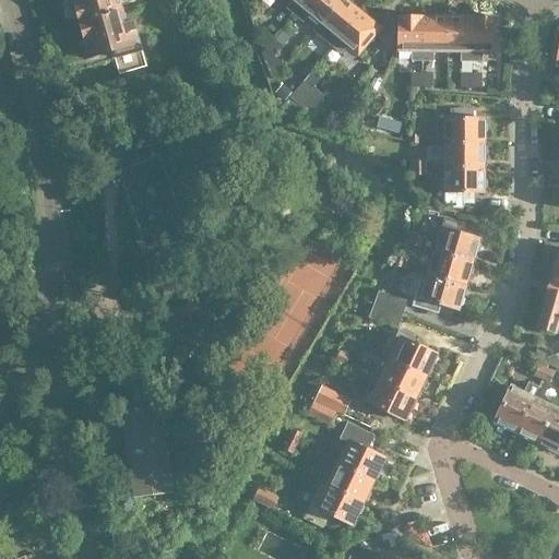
[(75,4),(81,23),(123,10),(120,0),(67,0),(70,7),(75,4)]
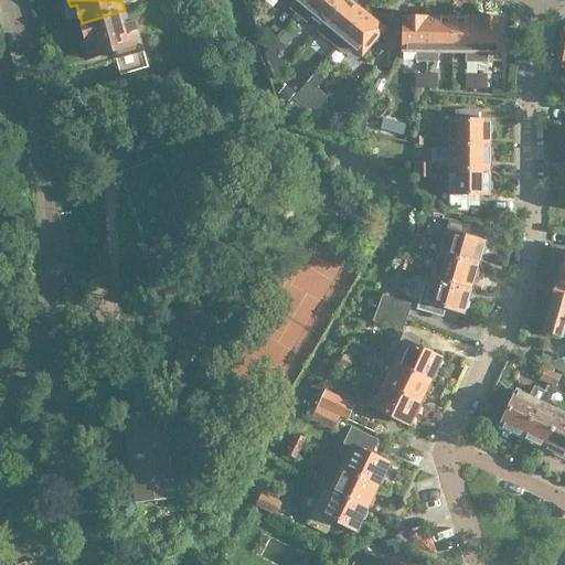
[(161,0),(166,13),(183,8),(180,0),(161,0)]
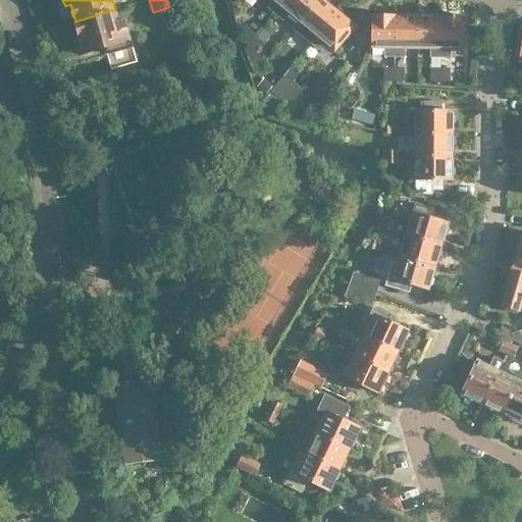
[(267,8),(274,13),(284,0),(271,0),(273,1),(267,8)]
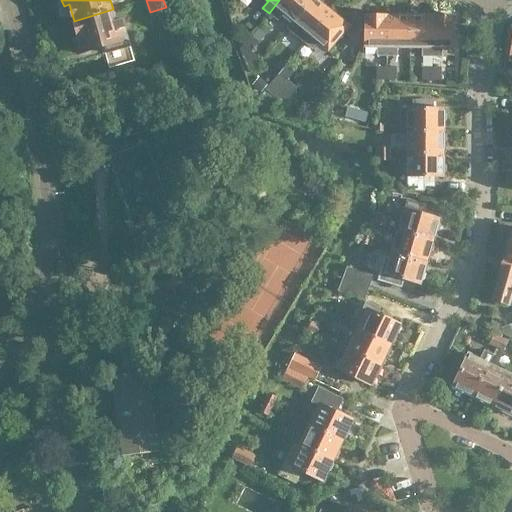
[(279,0),(269,13),(278,21),(283,14),(292,21),(310,0),(279,0)]
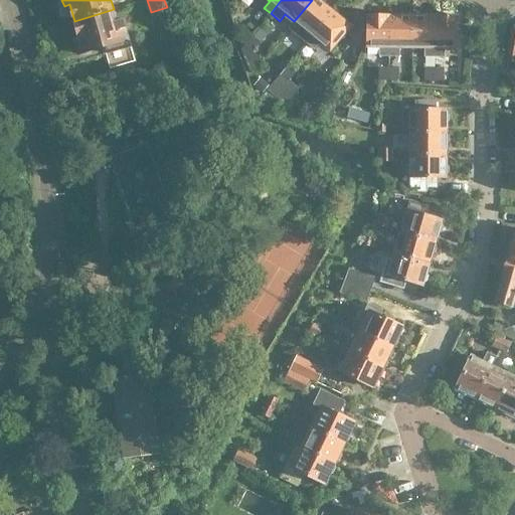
[(299,36),(306,43),(333,11),(319,0),(312,0),(294,21),(304,30),(299,36)]
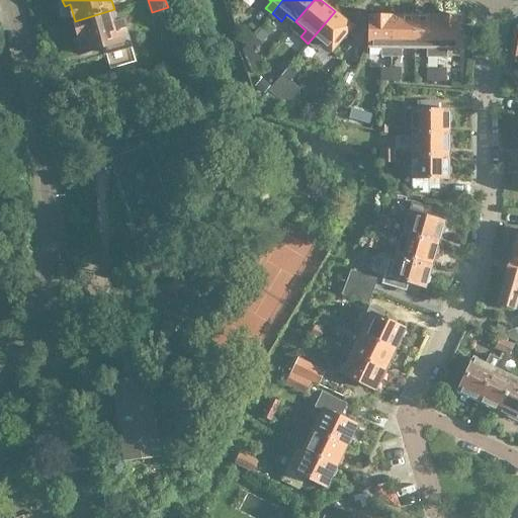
[(114,9),(75,21),(80,36),(74,38),(79,54),(117,42),(117,46),(105,50),(111,69),(136,62),(131,41),(124,19),(118,21),(114,9)]
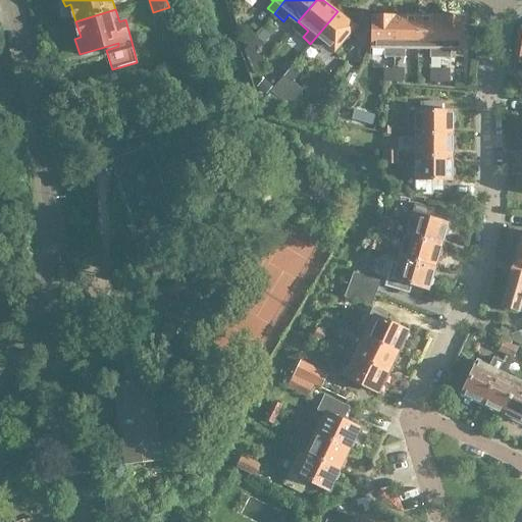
[(337,11),(310,44),(318,50),(324,44),(334,52),(356,27),(337,11)]
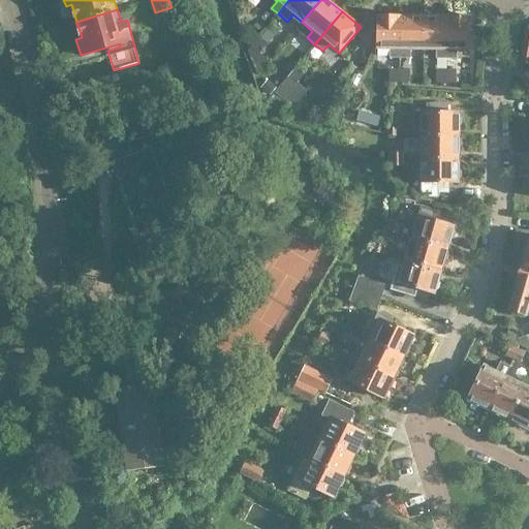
[(390,58),(399,58),(399,17),(377,16),(377,49),(390,50),(390,58)]
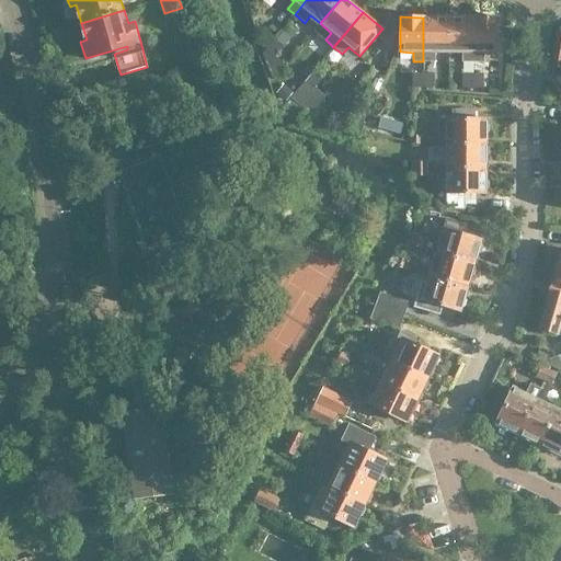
[(423,18),(423,61),(436,61),(435,53),(448,53),(448,18),(423,18)]
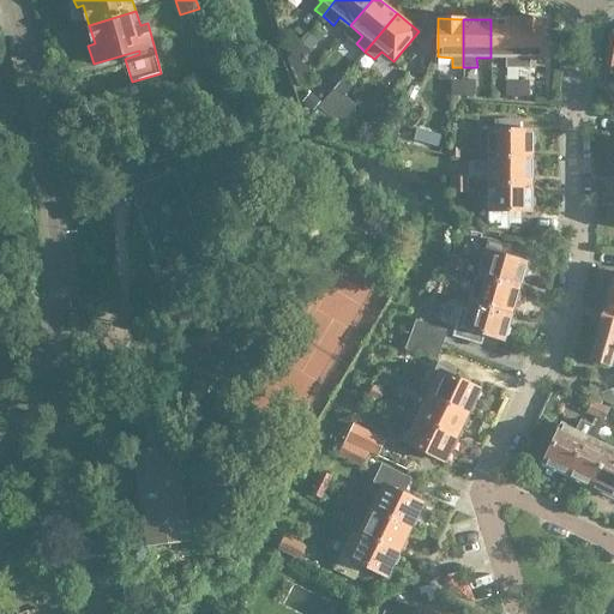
[(506,67),(518,67),(519,19),(491,19),(491,58),(506,58),(506,67)]
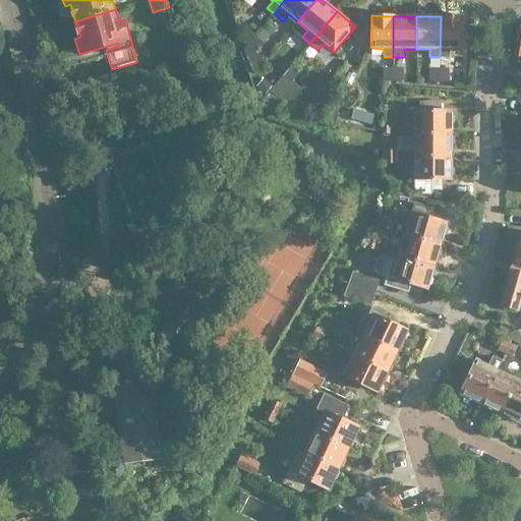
[(441,16),(440,57),(450,58),(450,50),(463,50),(463,17),(441,16)]
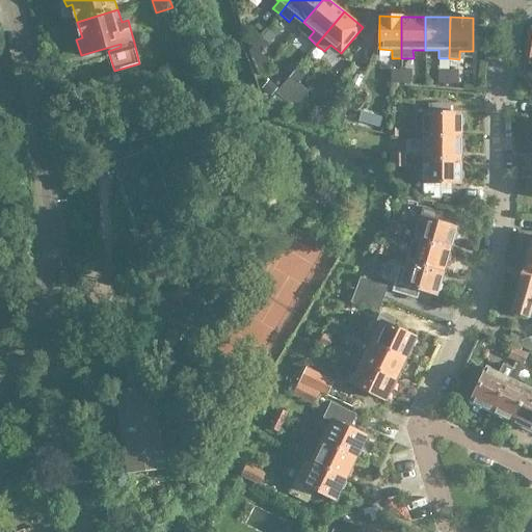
[(245,42),(254,48),(262,37),(255,31),(245,42)]
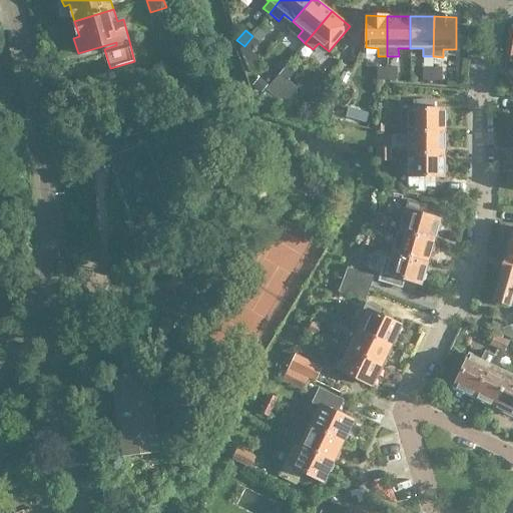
[(252,36),(244,46),(251,53),(260,42),(252,36)]
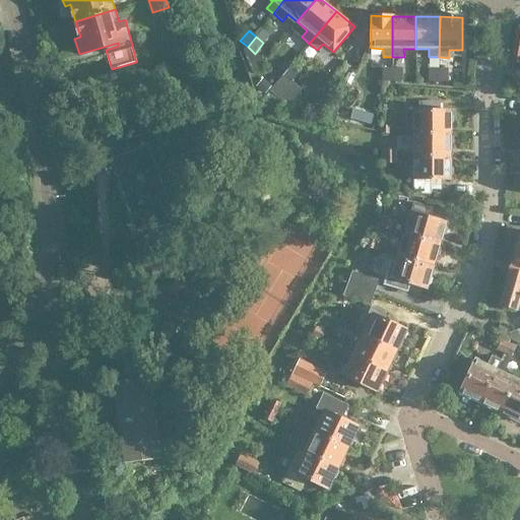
[(275,80),(278,82),(291,67),(282,60),(274,71),(279,75),(275,80)]
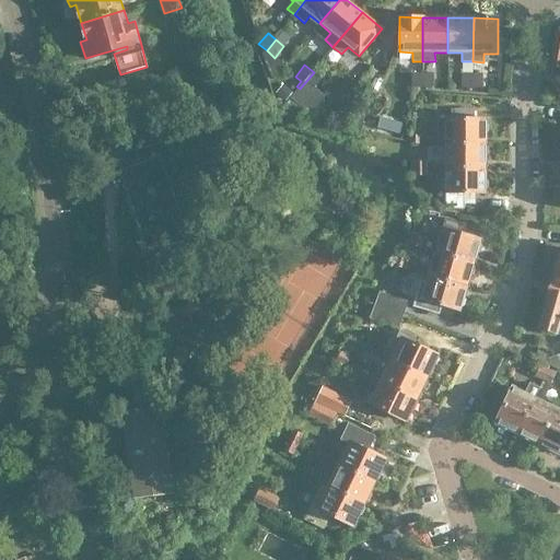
[(314,72),(300,89),(303,91),(307,85),(313,90),(322,79),(314,72)]
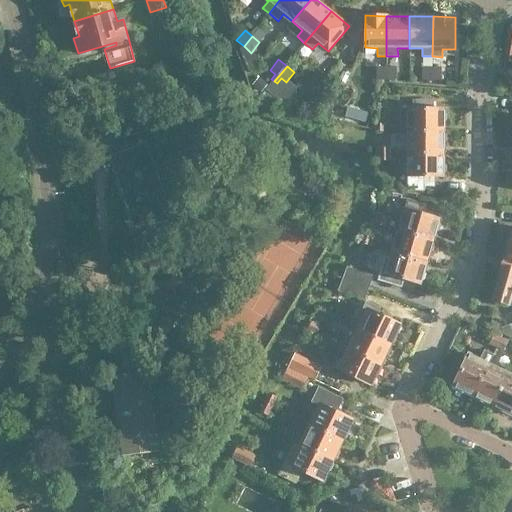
[(376,80),(386,80),(386,67),(376,67),(376,80)]
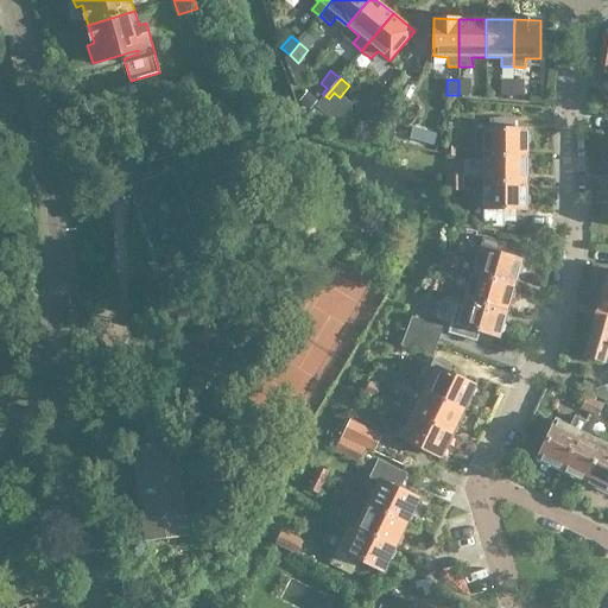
[(458,80),(458,95),(470,95),(470,80),(458,80)]
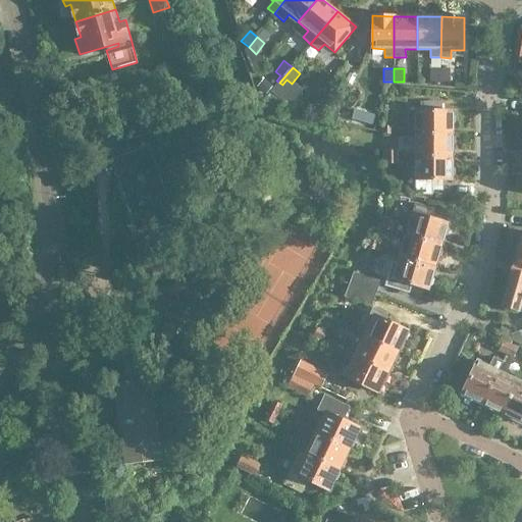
[(440,82),(440,68),(430,68),(430,83),(440,82)]
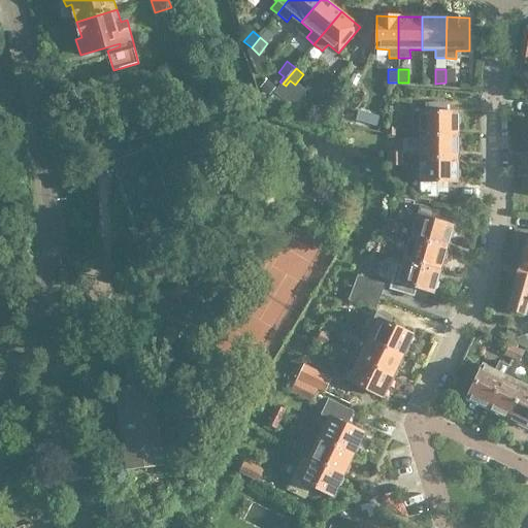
[(446,69),(446,83),(455,83),(455,69),(446,69)]
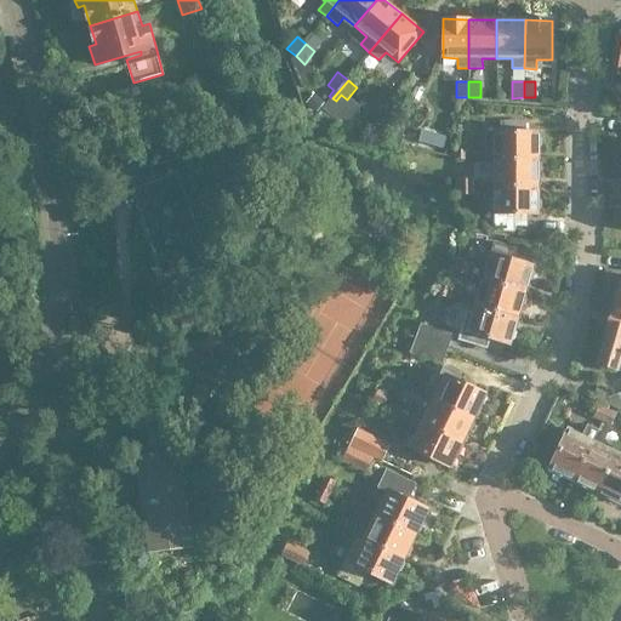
[(494,161),(539,163),(539,135),(494,134),(494,161)]
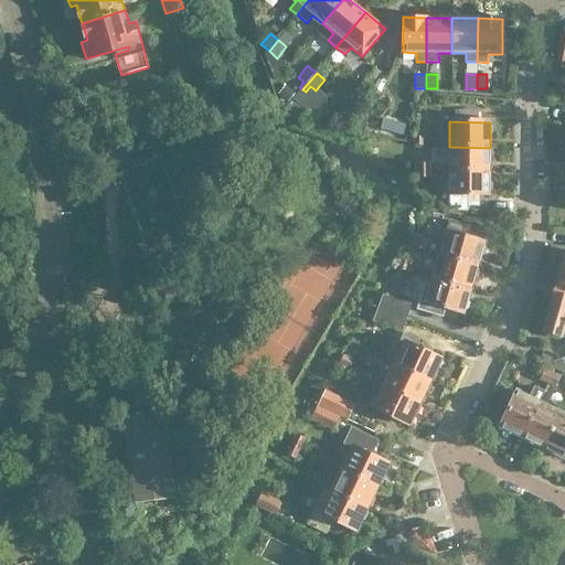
[(449,170),(489,170),(490,148),(449,147),(449,170)]
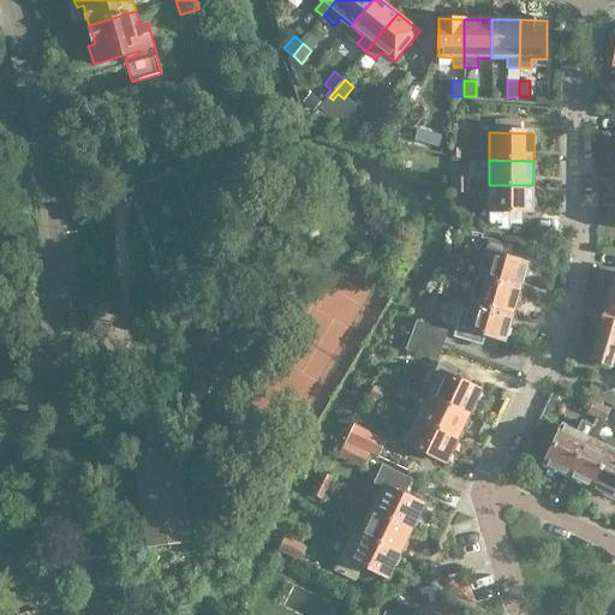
[(532,185),(489,185),(489,213),(490,213),(490,231),(511,231),(511,226),(521,226),(523,213),(532,213),(532,185)]
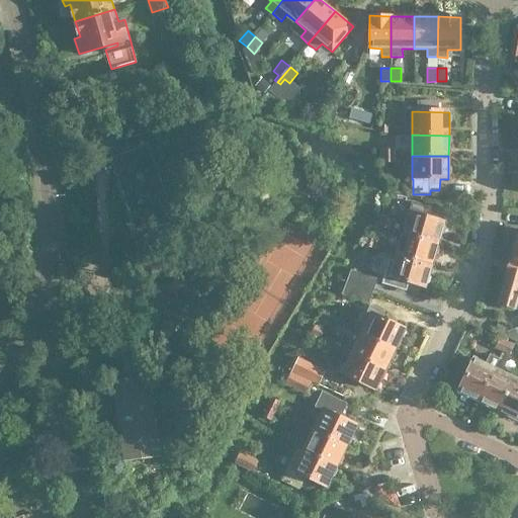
[(380,227),(403,234),(438,244),(444,223),(428,218),(431,207),(412,202),(406,224),(382,218),(380,227)]
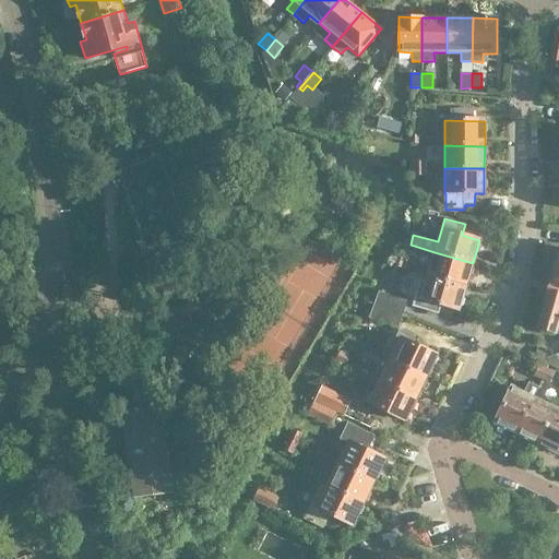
[(428,275),(466,286),(473,263),(435,252),(428,275)]
